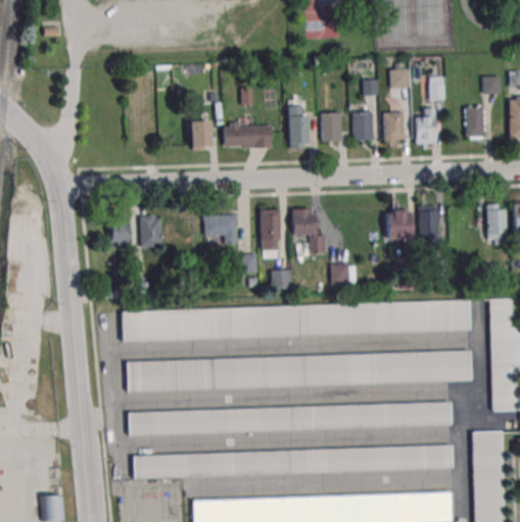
[(45,37),(45,28),(59,28),(59,36),(45,37)]
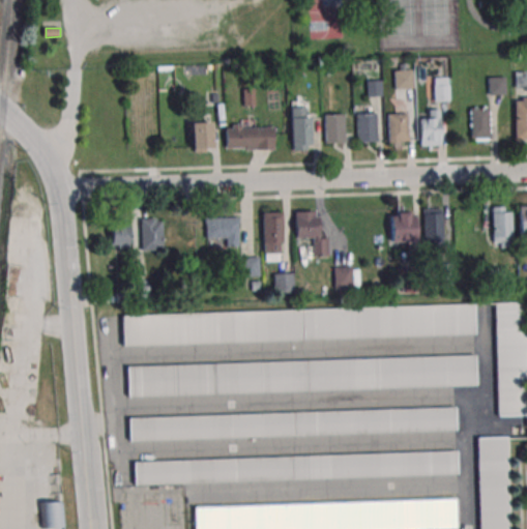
[(300,72),(300,65),(291,66),(291,74),(300,72)]
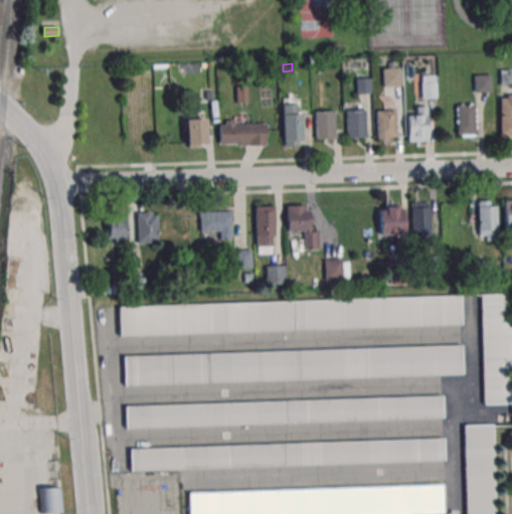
[(402,86),(402,67),(384,67),(384,86),(402,86)]
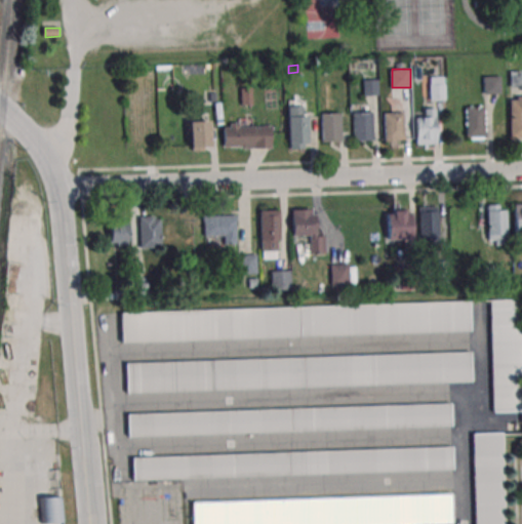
[(521,86),(521,73),(513,73),(513,86),(521,86)]
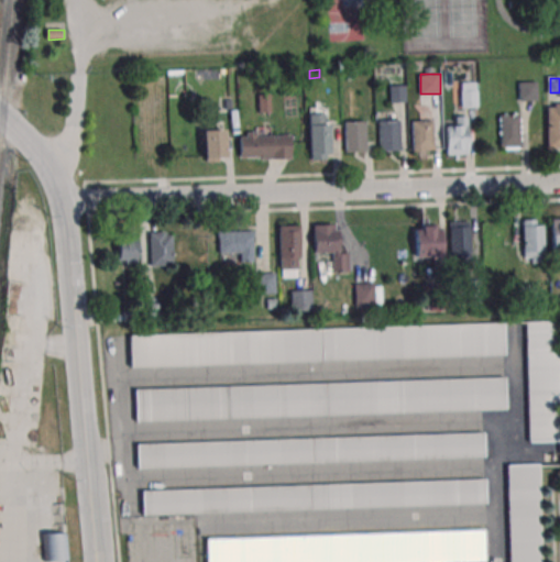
[(539,100),(539,81),(520,81),(520,100),(539,100)]
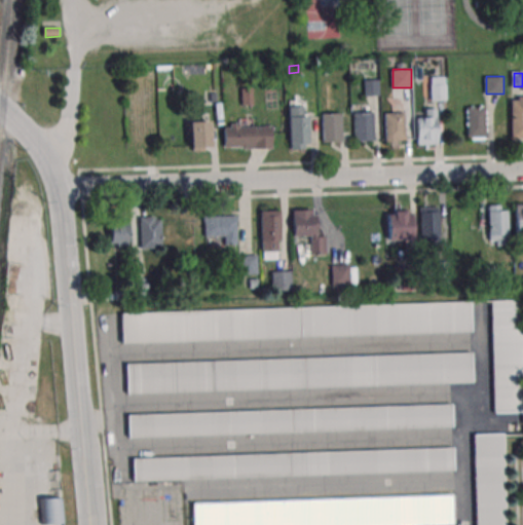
[(425,99),(446,100),(447,77),(425,77),(425,99)]
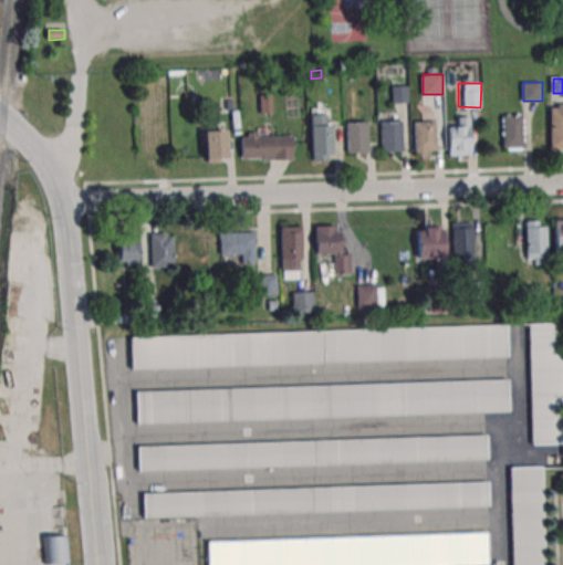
[(395,86),(395,103),(409,103),(409,86),(395,86)]
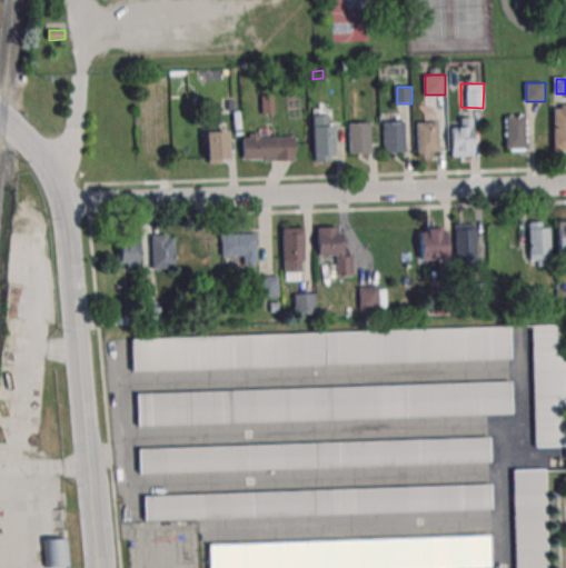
[(275,96),(276,113),(265,115),(264,97),(275,96)]
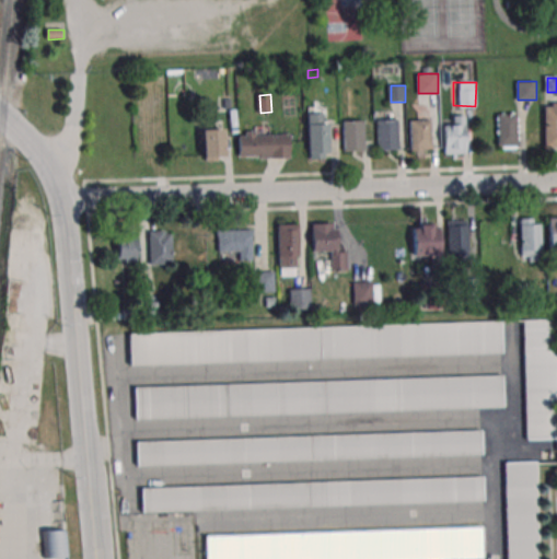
[(556,148),(545,148),(545,107),(554,107),(554,103),(556,103),(556,148)]
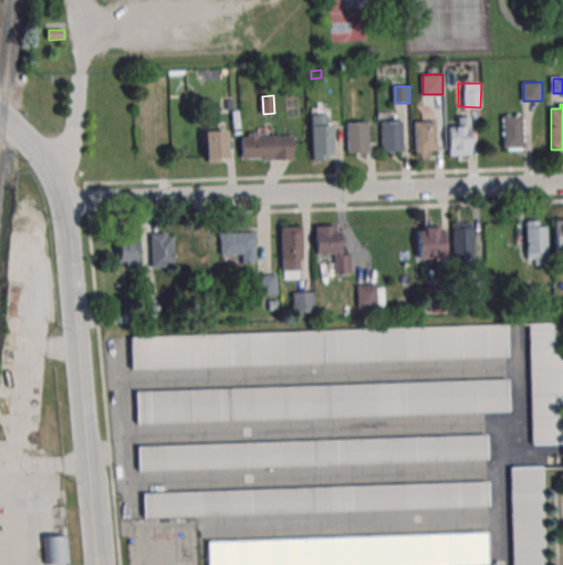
[(329,115),(329,126),(334,126),(334,155),(330,155),(330,161),(315,161),(315,155),(313,155),(312,115),(329,115)]
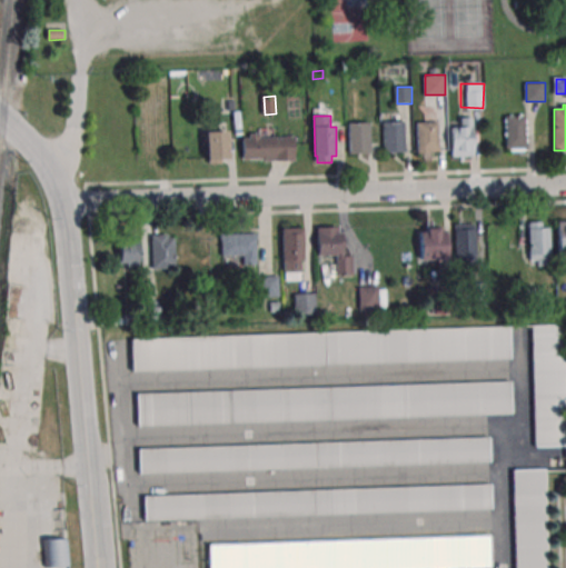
[(526,117),(527,143),(529,143),(529,149),(508,150),(507,117),(526,117)]
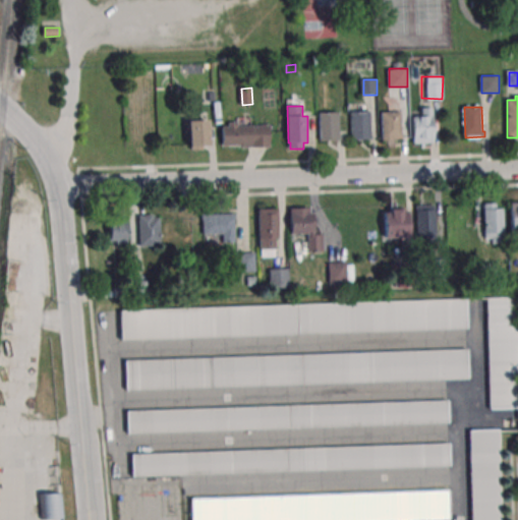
[(434,108),(435,142),(414,143),(413,117),(422,117),(422,108),(434,108)]
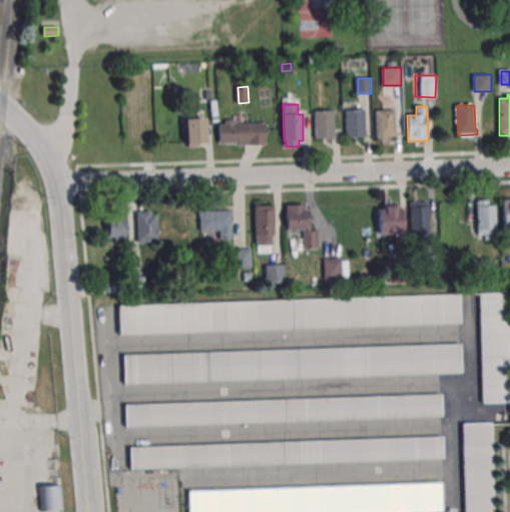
[(366,109),(367,137),(348,137),(347,110),(366,109)]
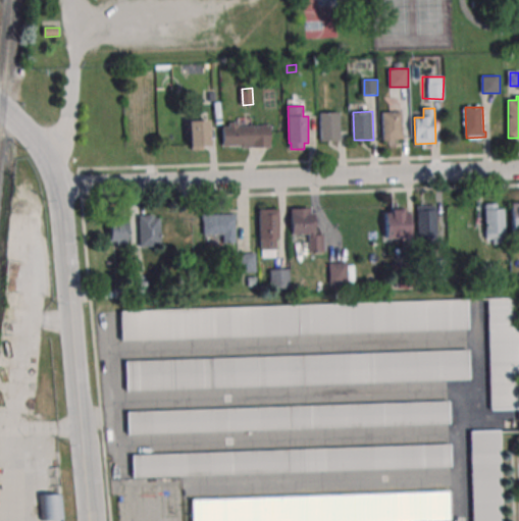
[(403,111),(404,140),(396,140),(396,141),(383,141),(382,112),(403,111)]
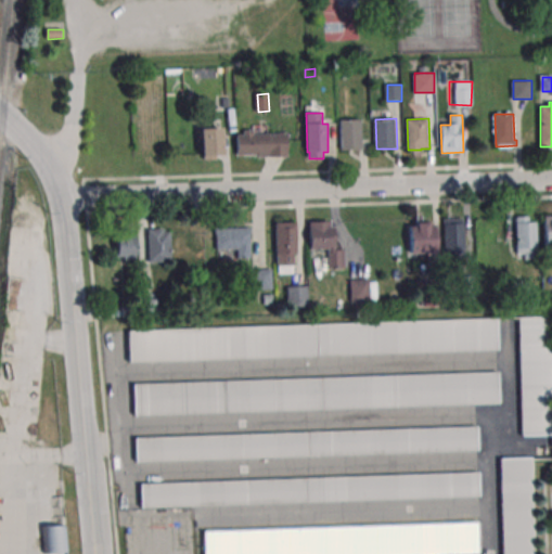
[(342,120),(342,151),(363,151),(363,144),(362,144),(362,120),(342,120)]
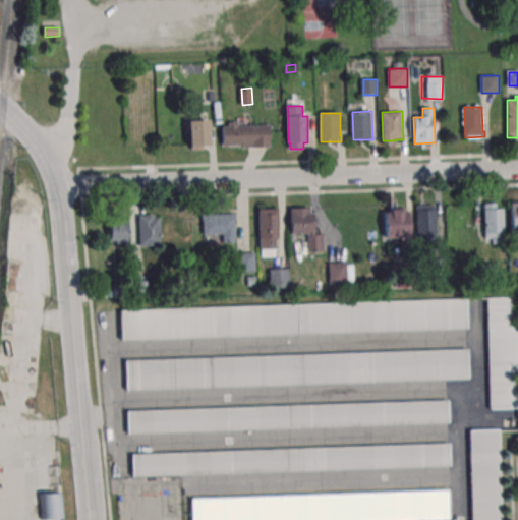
[(210,119),(212,146),(205,147),(205,151),(192,151),(192,146),(190,146),(188,121),(210,119)]
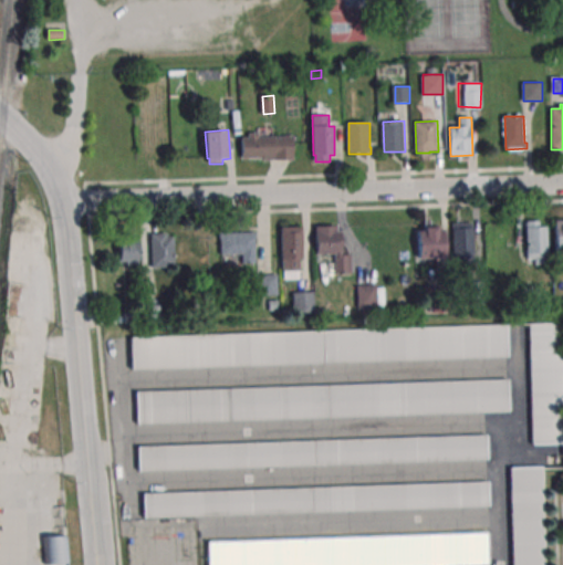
[(242,137),(242,159),(263,158),(263,160),(294,159),(294,136),(260,137),(260,133),(249,133),(249,137),(242,137)]
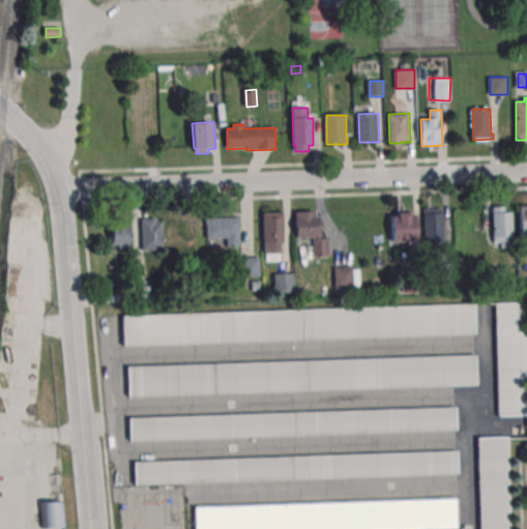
[(513,212),(514,248),(501,248),(501,243),(495,243),(494,208),(506,207),(506,212),(513,212)]
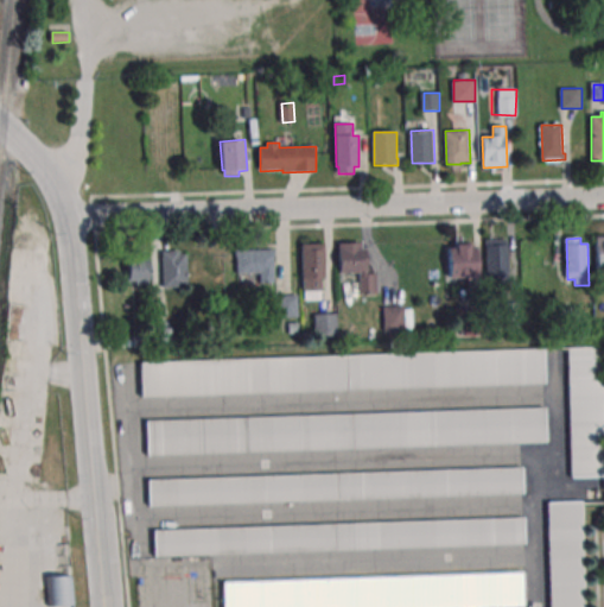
[(508,240),(509,282),(493,283),(493,274),(488,274),(487,240),(508,240)]
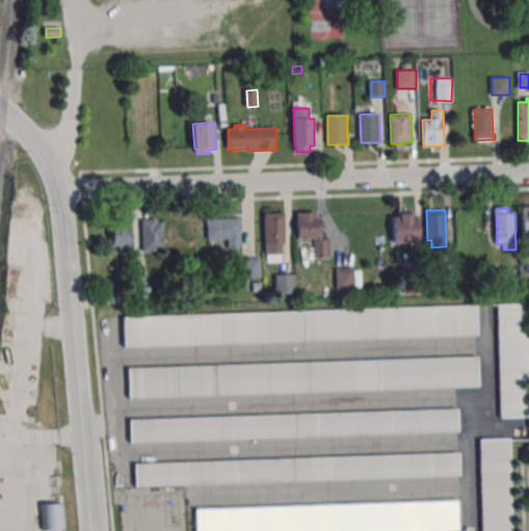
[(321,217),(322,240),(332,240),(332,258),(316,258),(315,240),(297,240),(297,213),(317,213),(317,218),(321,217)]
